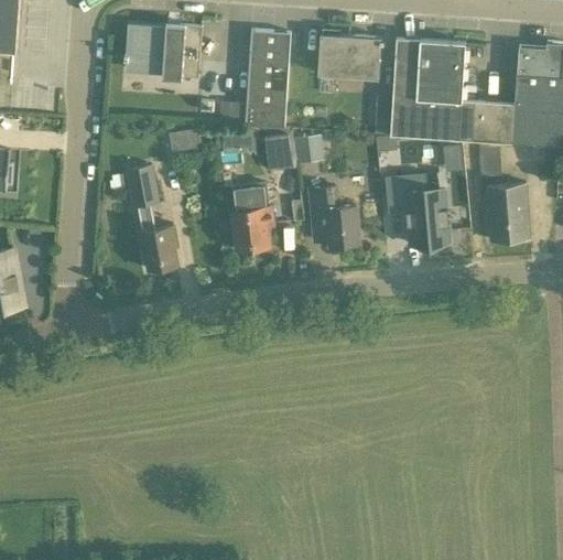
[(0,51),(14,53),(18,0),(0,0),(0,51)]
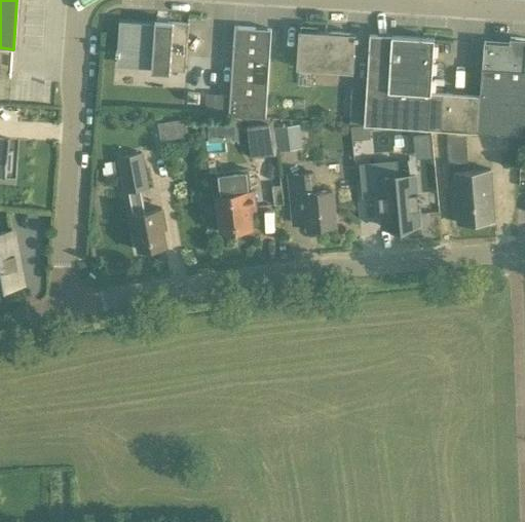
[(114,52),(114,57),(118,58),(117,64),(150,66),(149,75),(167,76),(167,73),(183,74),(187,27),(172,26),(172,25),(154,24),(153,32),(120,29),(119,53),(114,52)]
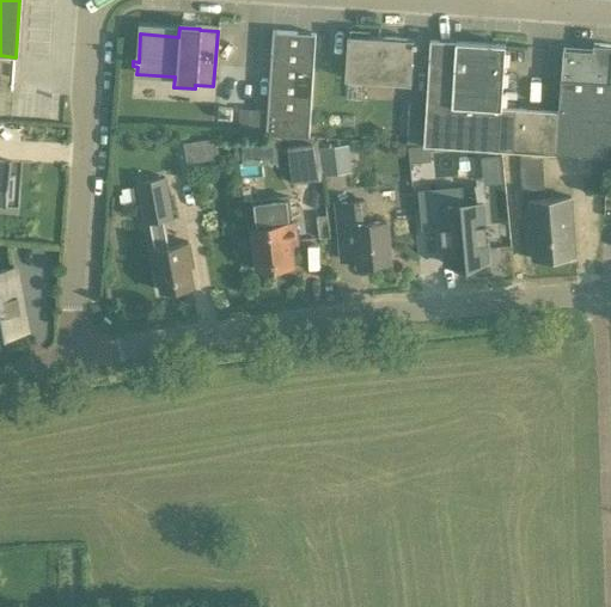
[(245,136),(264,138),(306,141),(312,40),(272,36),(266,115),(246,114),(245,136)]
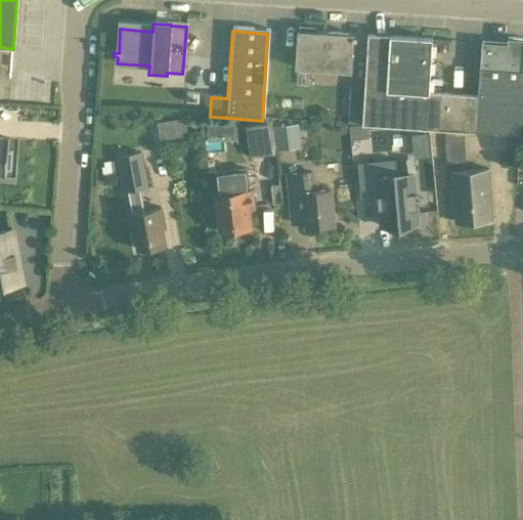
[(297,34),(294,71),(350,75),(352,43),(355,43),(355,39),(353,39),(353,37),(297,34)]
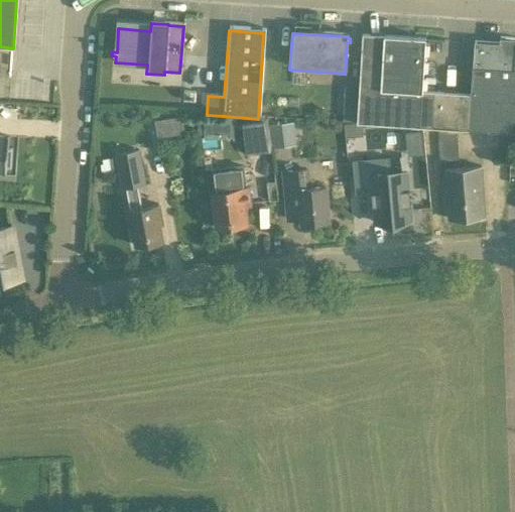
[(455,130),(457,96),(420,94),(424,40),(362,37),(359,91),(357,124),(455,130)]
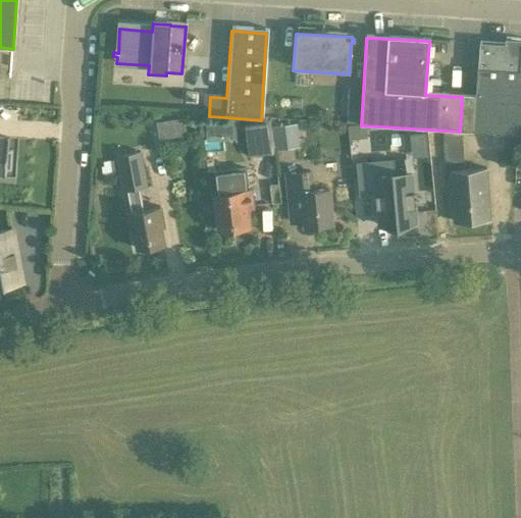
[(462,97),(460,132),(520,135),(520,46),(479,44),(475,98),(462,97)]
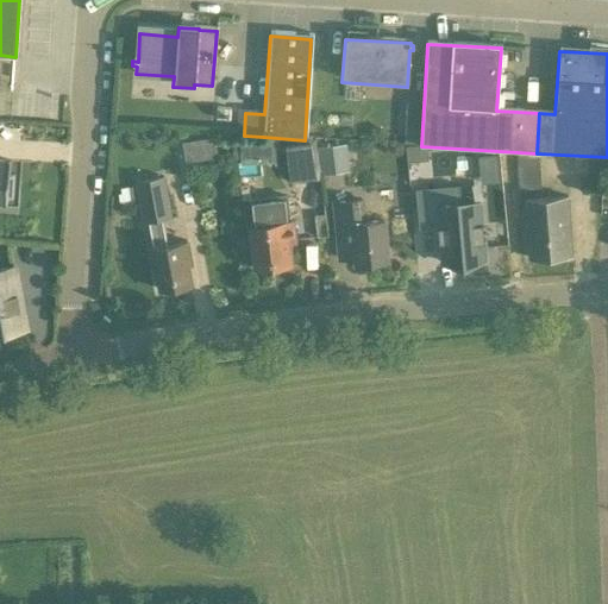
[(403,145),(421,146),(424,107),(406,107),(403,145)]
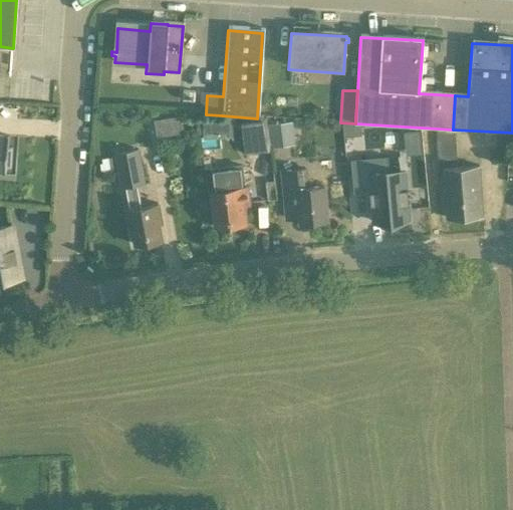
[(170,121),(173,137),(181,135),(179,120),(170,121)]
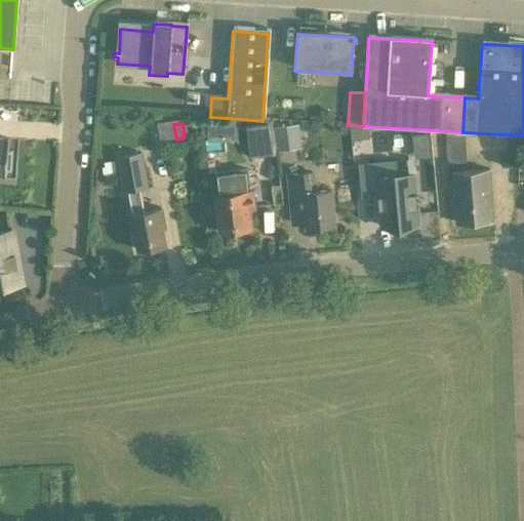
[(225,145),(224,126),(205,127),(206,146),(225,145)]
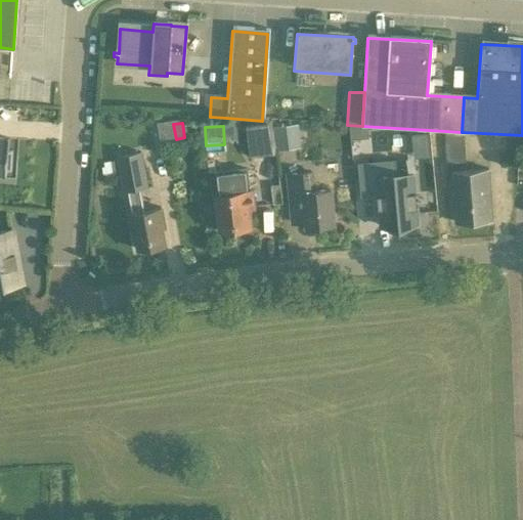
[(245,129),(249,161),(271,158),(267,126),(245,129)]
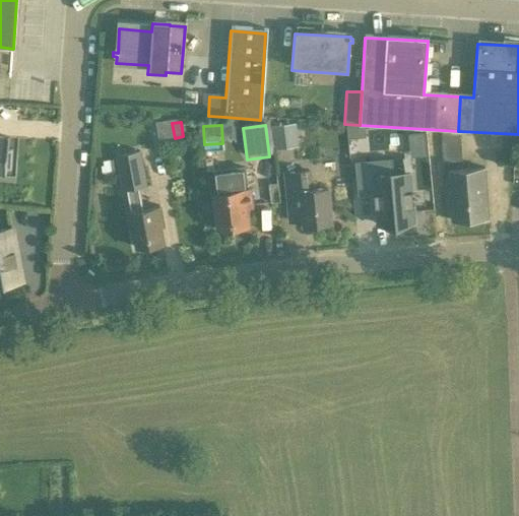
[(270,129),(273,153),(298,150),(295,126),(270,129)]
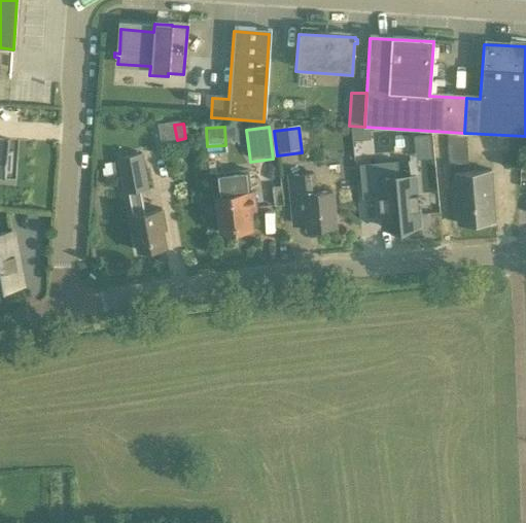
[(0,175),(5,176),(5,173),(9,174),(10,155),(7,155),(8,142),(0,141),(0,175)]
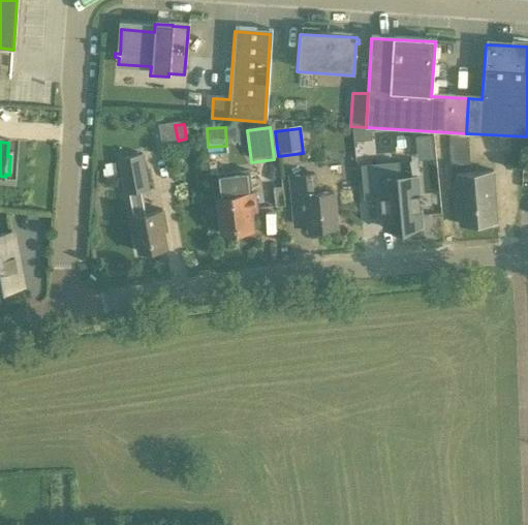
[(447,146),(449,168),(469,166),(467,144),(447,146)]
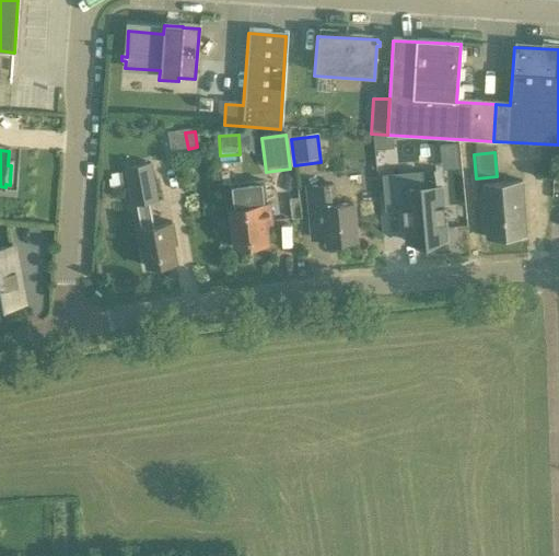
[(158,205),(151,165),(124,171),(130,209),(136,208),(149,206),(158,205)]
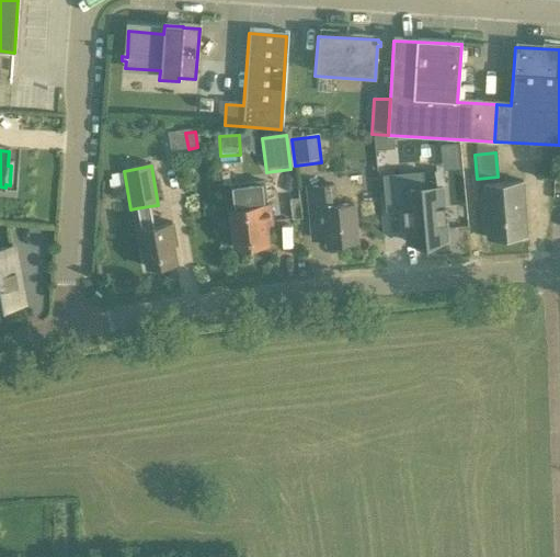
[(404,214),(406,225),(403,225),(403,226),(404,226),(407,246),(446,242),(444,226),(445,225),(445,224),(444,224),(443,211),(444,211),(444,208),(443,208),(442,191),(423,192),(422,174),(381,178),(385,214),(402,213),(402,214),(404,214)]
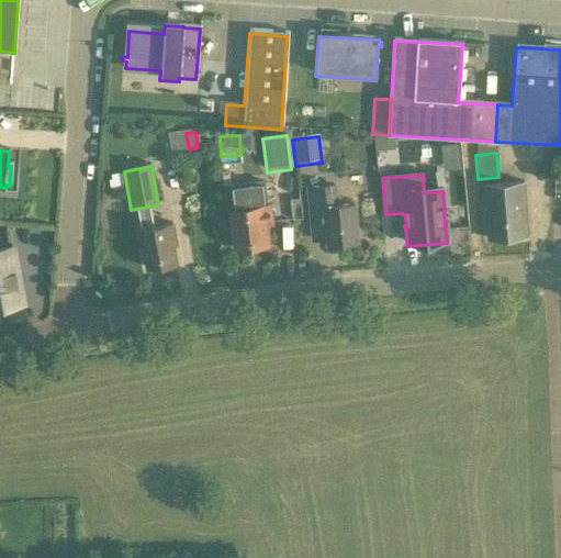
[(271,225),(269,207),(266,208),(262,182),(228,187),(237,249),(267,245),(264,226),(271,225)]
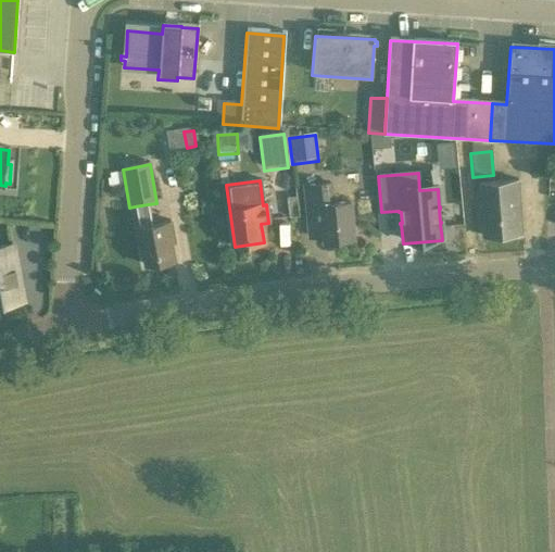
[(479,184),(483,239),(522,236),(518,182),(479,184)]
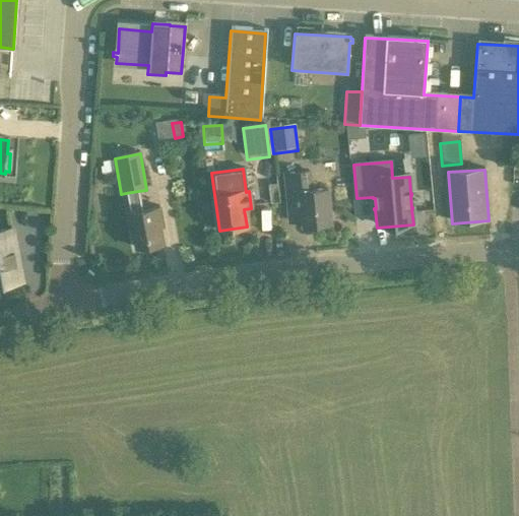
[(331,224),(328,191),(312,192),(310,173),(282,175),(285,208),(303,206),(305,228),(331,224)]
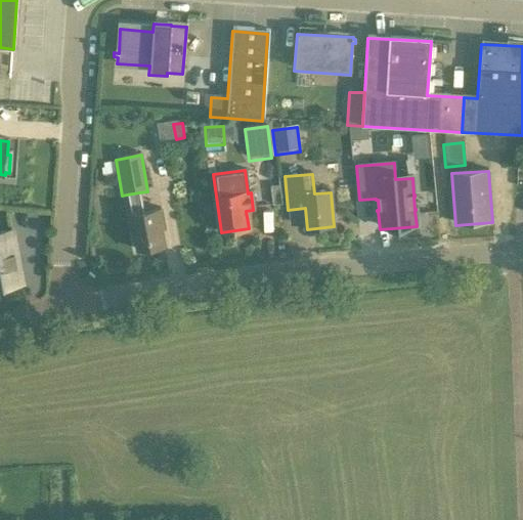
[(161,210),(143,213),(139,192),(127,195),(130,215),(127,215),(130,230),(133,229),(137,252),(150,250),(150,252),(161,250),(161,248),(164,247),(161,229),(164,229),(161,210)]
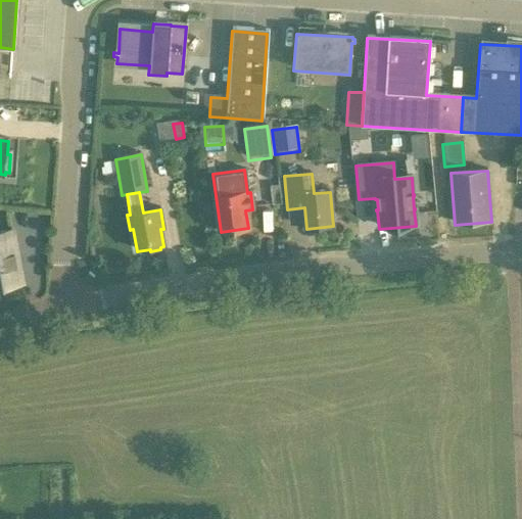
[(0,288),(21,285),(11,232),(0,233),(0,288)]
